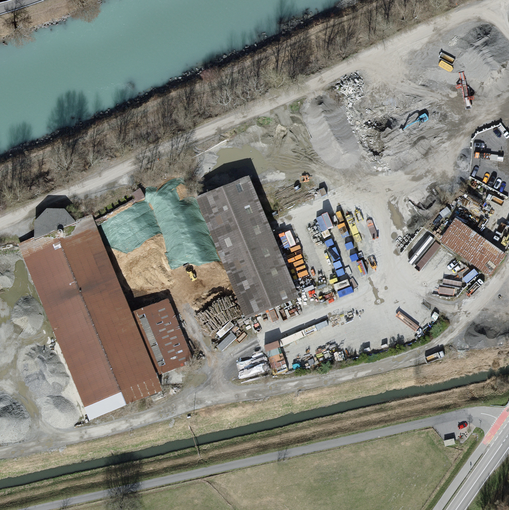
[(249,175),(195,197),(245,319),(299,297),(249,175)]
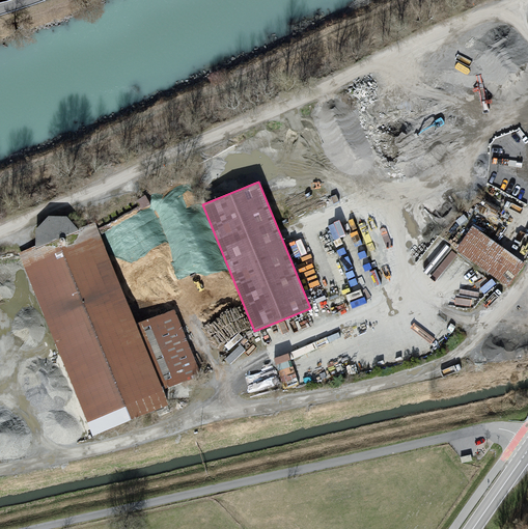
[(149,194),(142,198),(148,207),(155,204),(149,194)]
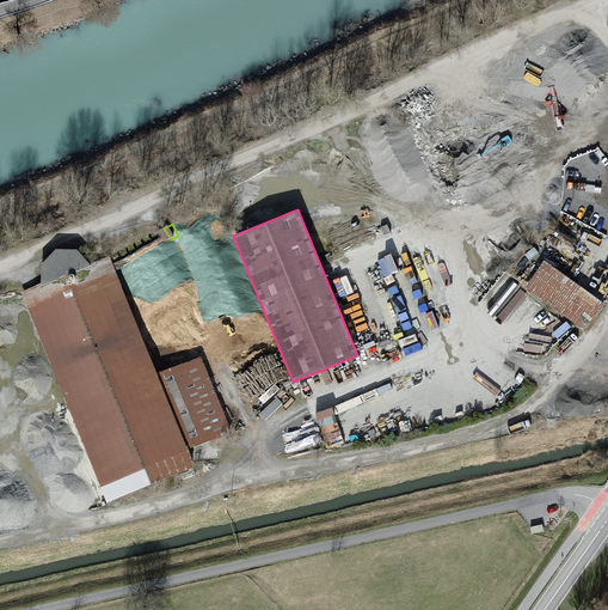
[(382,255),(386,273),(401,269),(398,251),(382,255)]
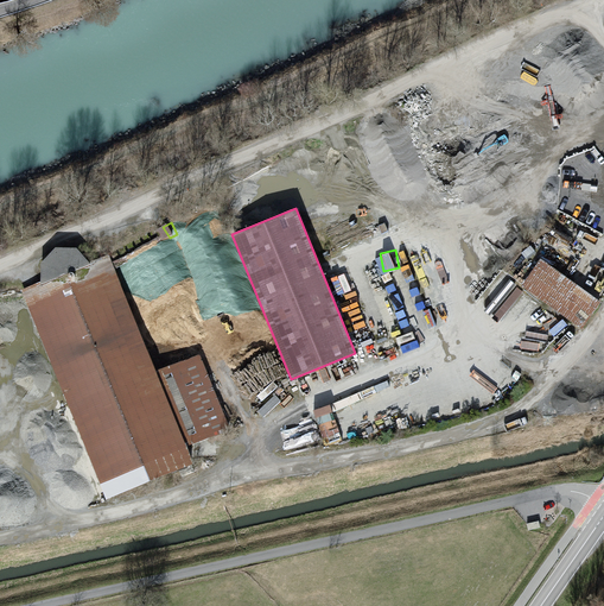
[(23,289),(103,499),(192,465),(185,447),(231,429),(202,353),(154,372),(109,256),(23,289)]
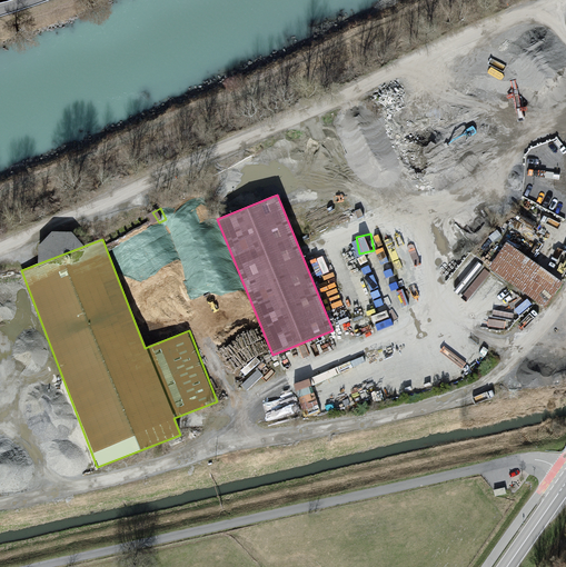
[(507,241),(490,266),(547,307),(564,282),(507,241)]
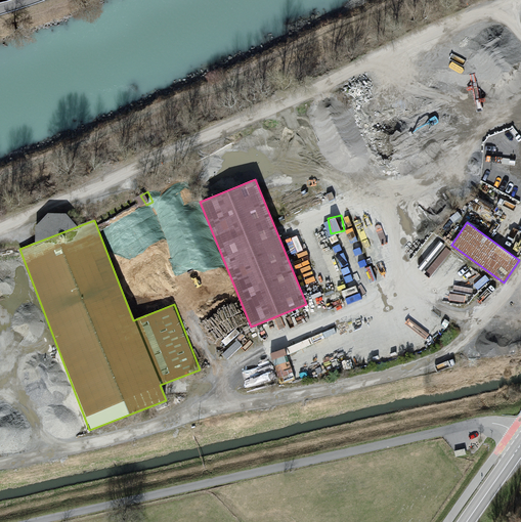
[(207,298),(201,287),(192,291),(198,302),(207,298)]
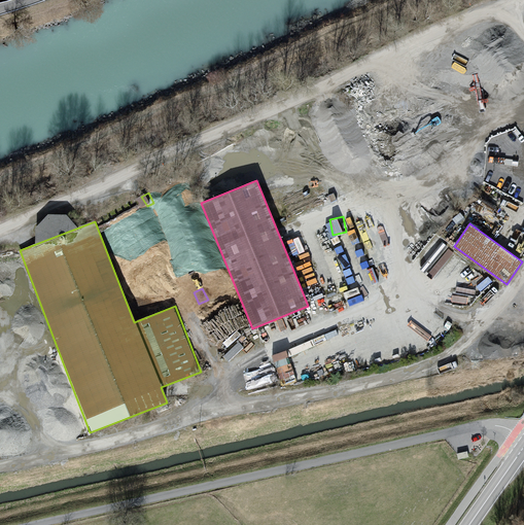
[(277,352),(285,380),(299,376),(291,348),(277,352)]
